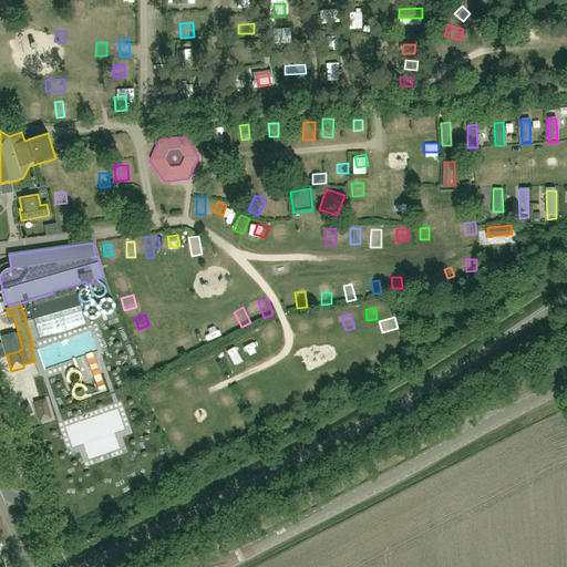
[(223,338),(230,334),(223,319),(216,322),(223,338)]
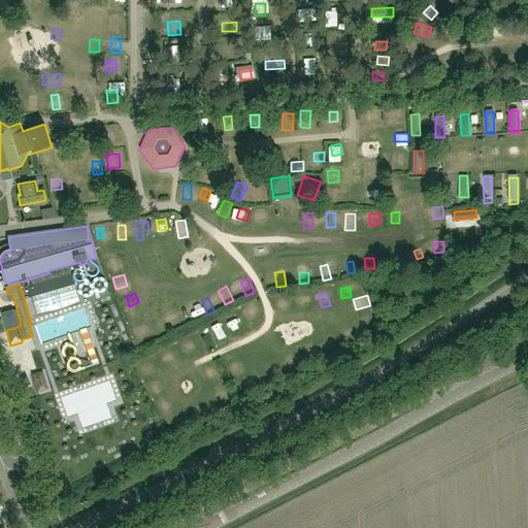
[(189,305),(180,309),(186,324),(194,320),(189,305)]
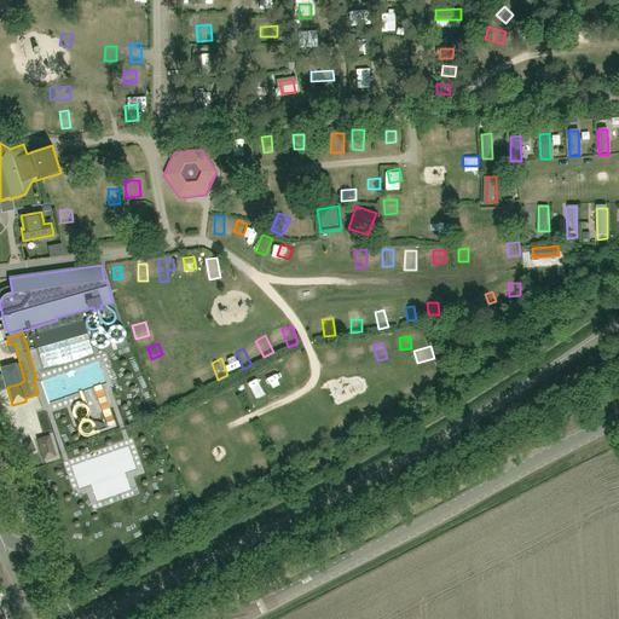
[(298,362),(291,365),(298,377),(304,375),(298,362)]
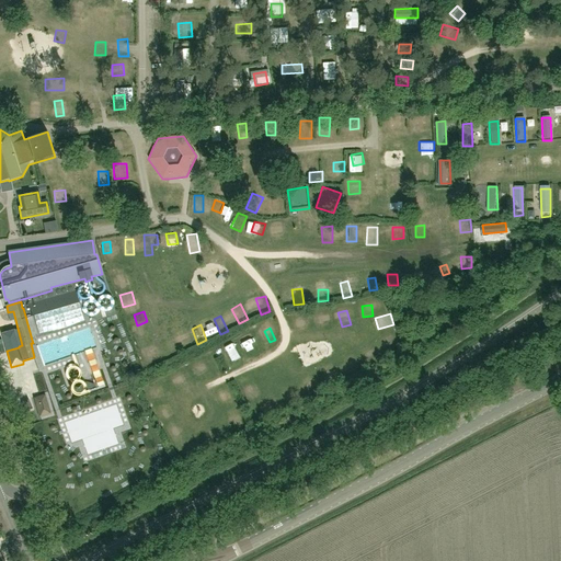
[(137,346),(147,343),(144,332),(134,335),(137,346)]
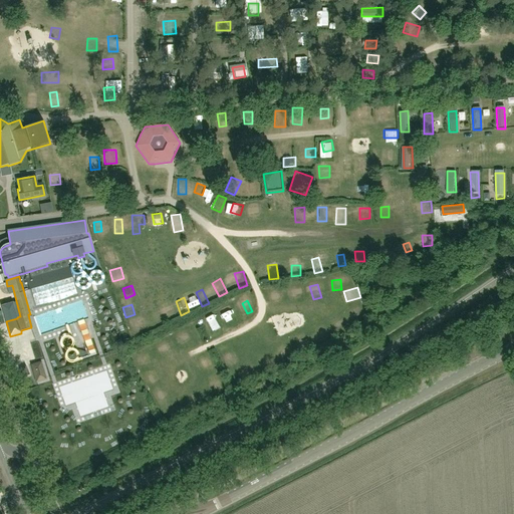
[(221,310),(228,324),(236,320),(230,306),(221,310)]
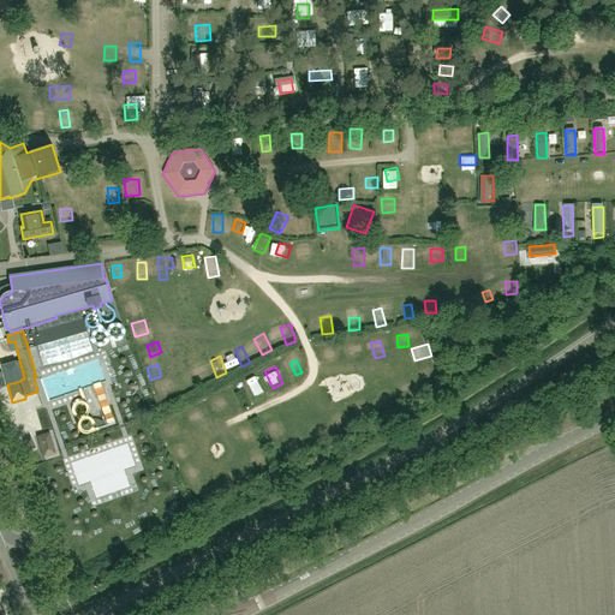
[(433,383),(443,378),(437,366),(428,371),(433,383)]
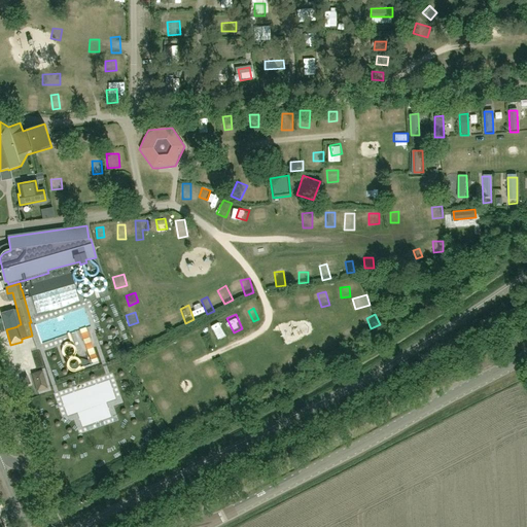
[(170,319),(159,324),(164,334),(174,329),(170,319)]
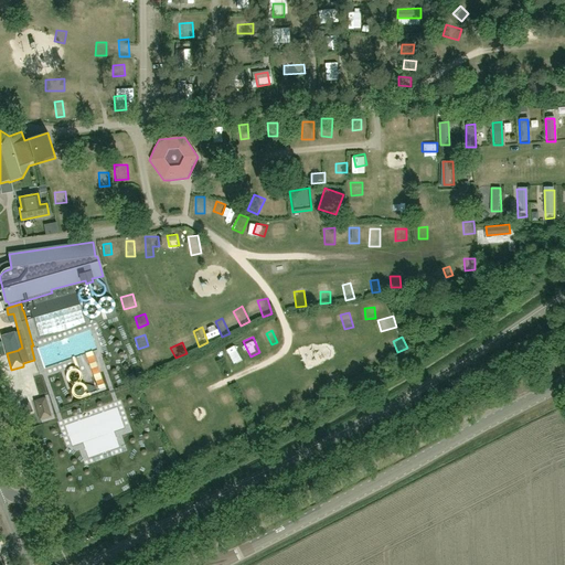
[(225,351),(232,365),(241,362),(233,347),(225,351)]
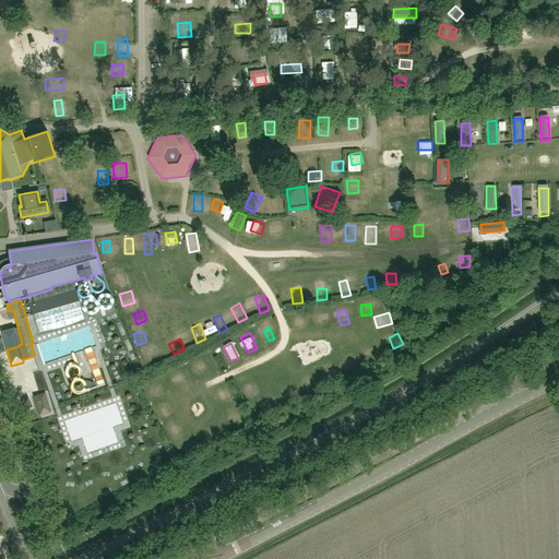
[(150,352),(147,357),(157,360),(159,355),(150,352)]
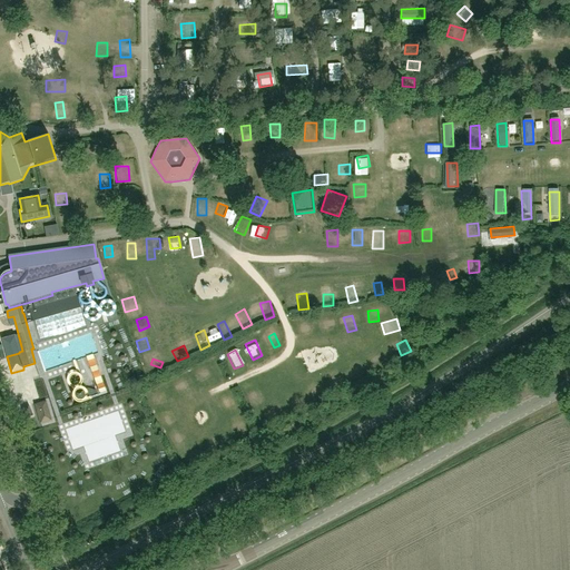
[(375,373),(385,371),(383,362),(373,364),(375,373)]
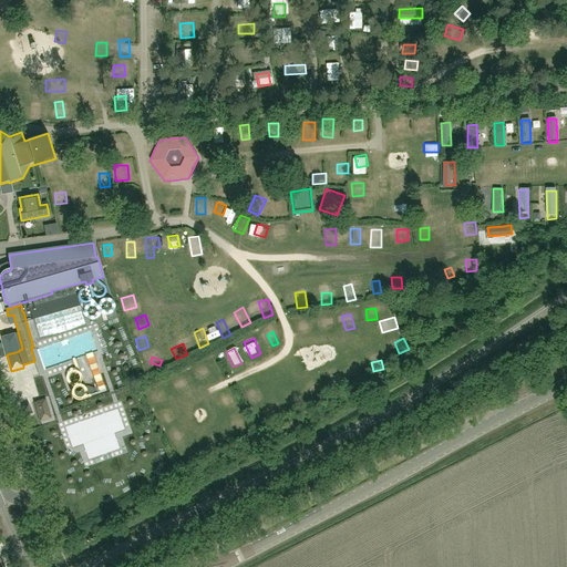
[(206,382),(214,379),(208,363),(199,367),(206,382)]
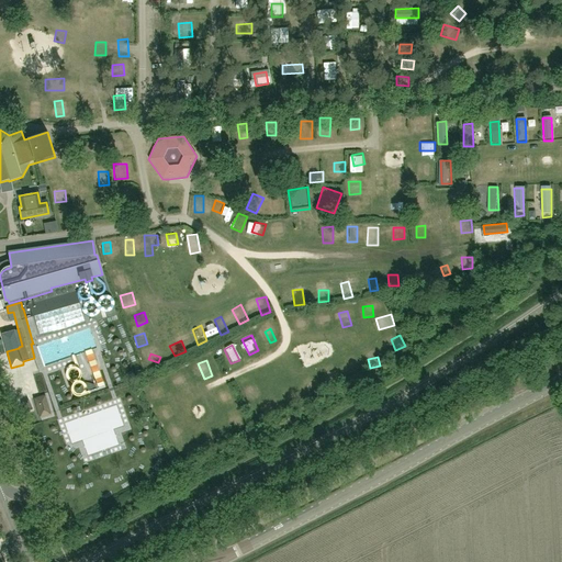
[(359,364),(348,369),(351,377),(362,372),(359,364)]
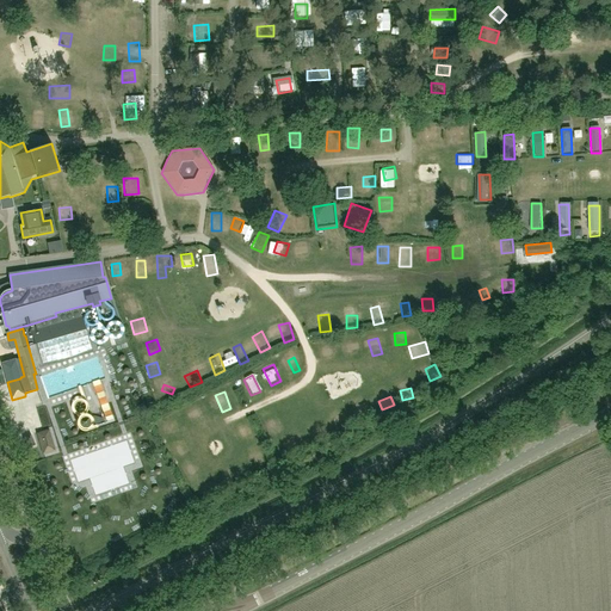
[(357,406),(364,420),(374,415),(366,401),(357,406)]
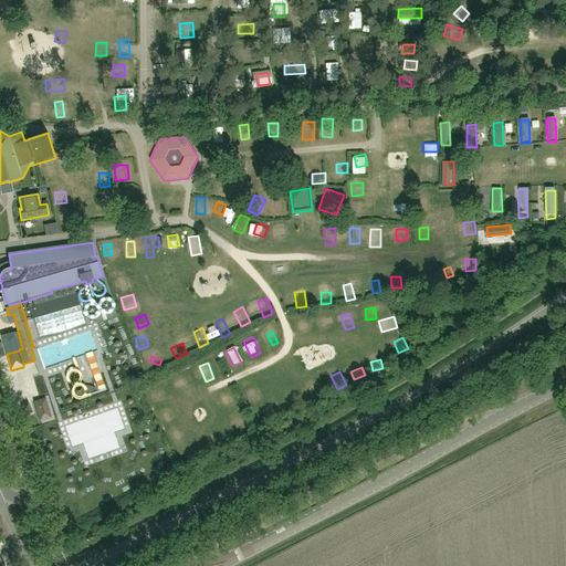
[(188,389),(180,376),(174,379),(181,392),(188,389)]
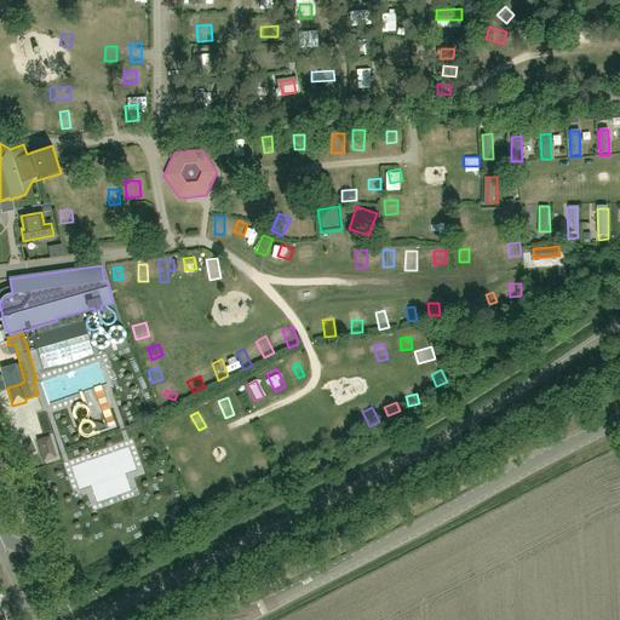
[(93,429),(90,414),(79,417),(81,430),(93,429)]
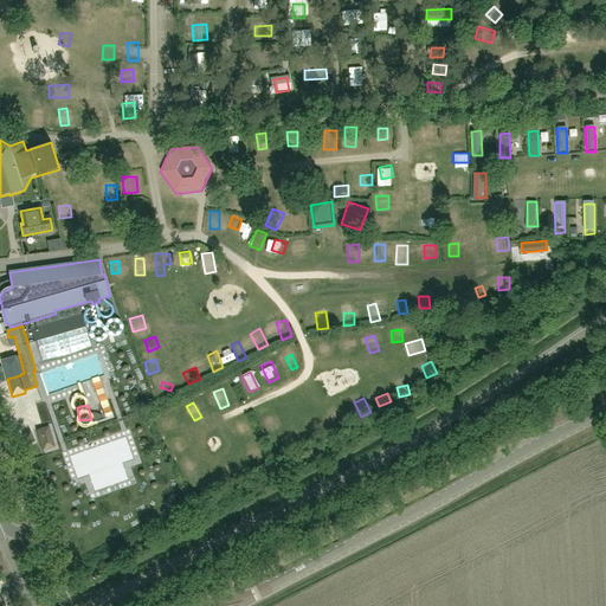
[(334,413),(339,427),(348,424),(343,410),(334,413)]
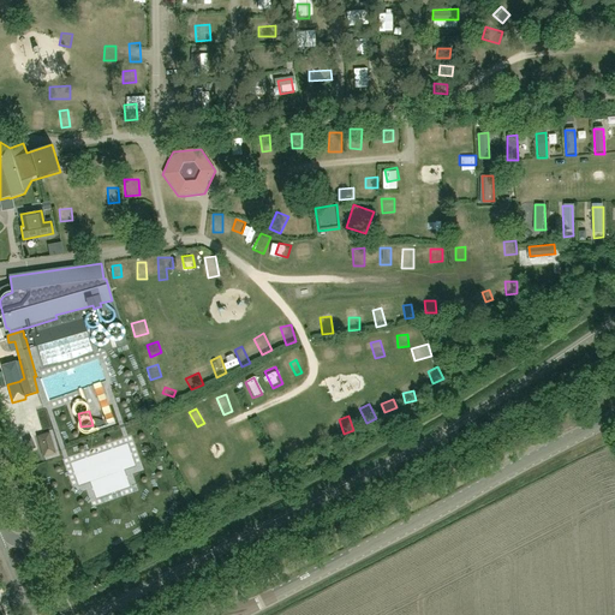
[(167,439),(178,433),(172,421),(161,427),(167,439)]
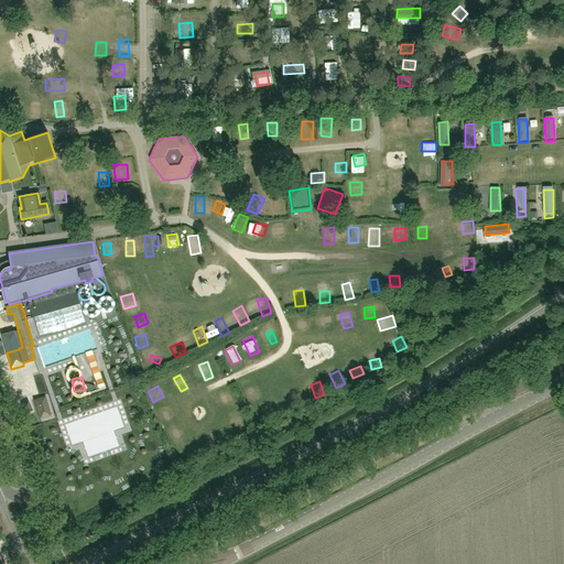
[(249,400),(258,396),(253,386),(245,390),(249,400)]
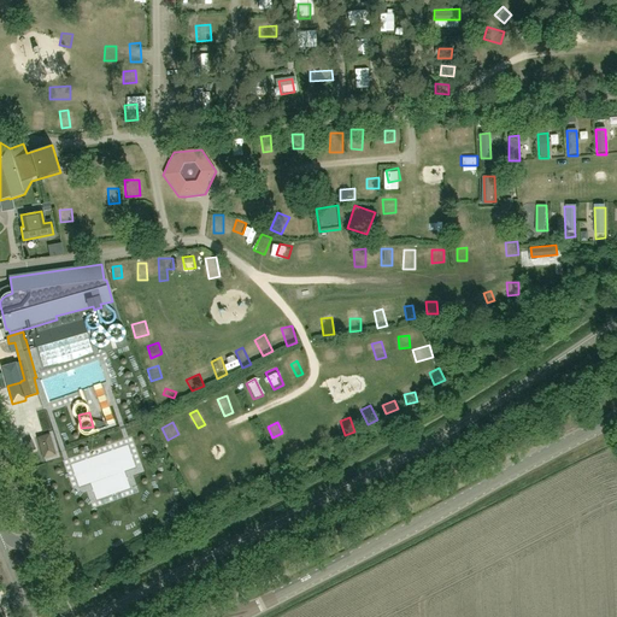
[(322,444),(331,441),(328,429),(318,432),(322,444)]
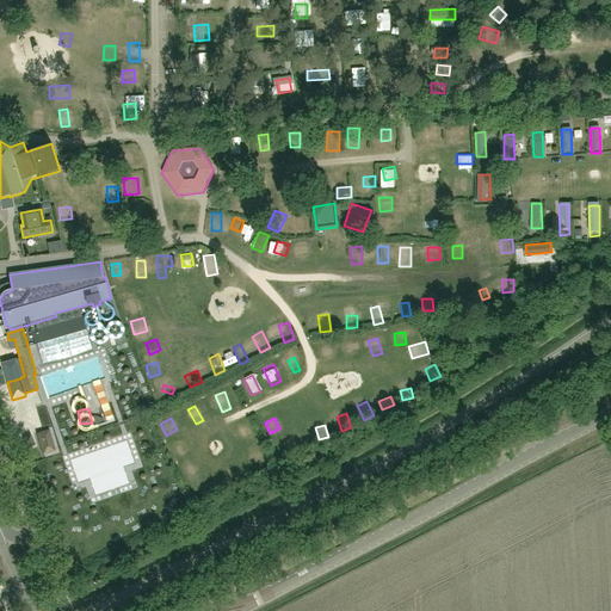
[(36,446),(30,436),(23,439),(28,450),(36,446)]
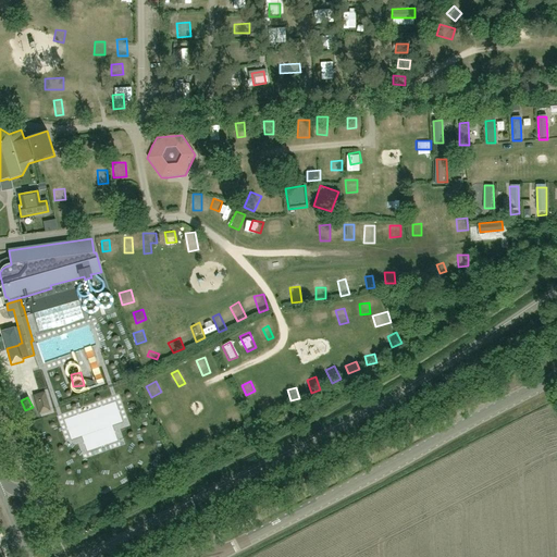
[(157,408),(161,416),(170,411),(166,404),(157,408)]
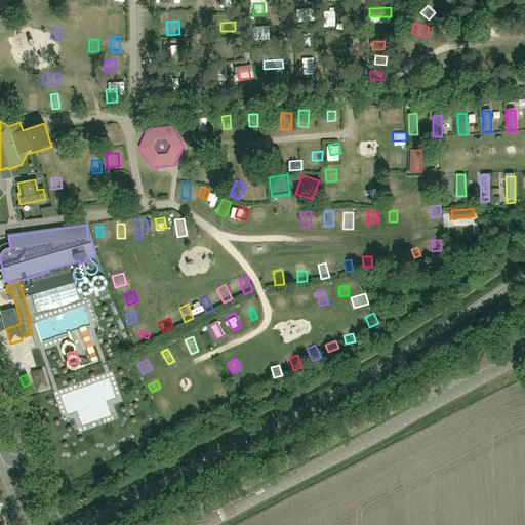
[(227,386),(212,391),(216,401),(230,396),(227,386)]
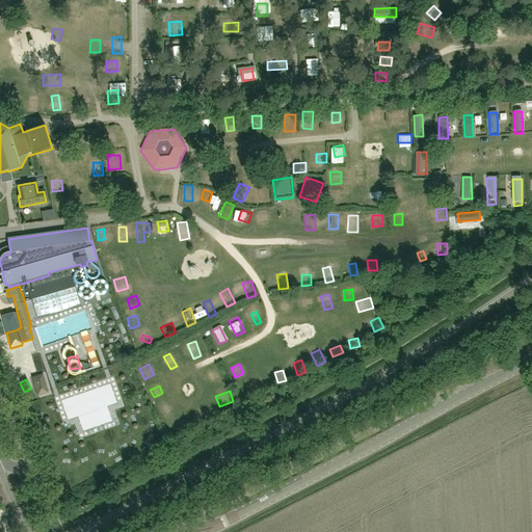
[(157,405),(162,417),(173,413),(167,401),(157,405)]
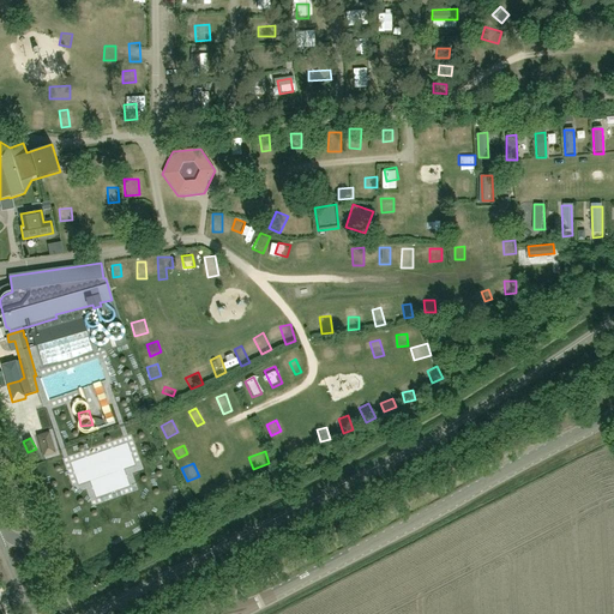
[(232,470),(238,485),(247,481),(240,467),(232,470)]
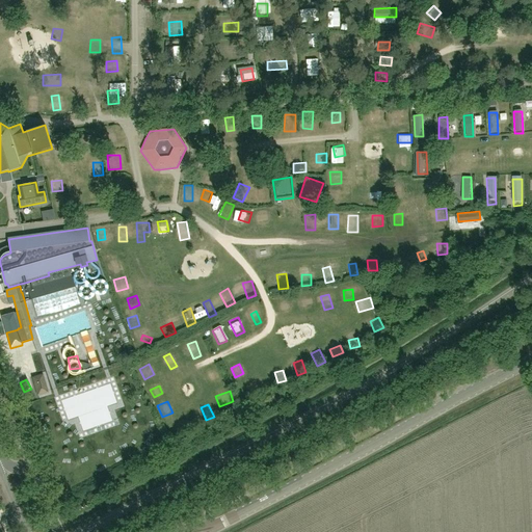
[(49,418),(54,415),(49,407),(44,410),(49,418)]
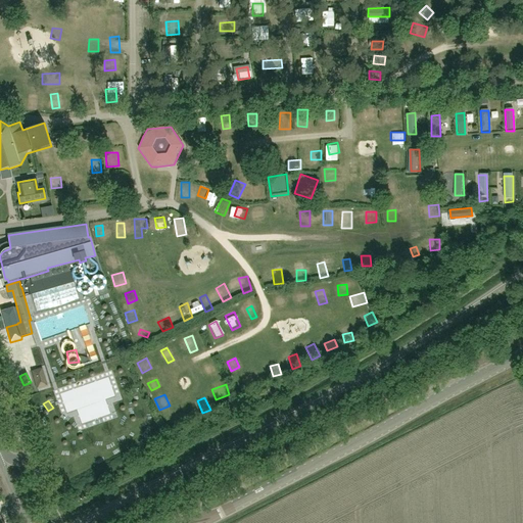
[(184,408),(176,412),(182,424),(190,420),(184,408)]
